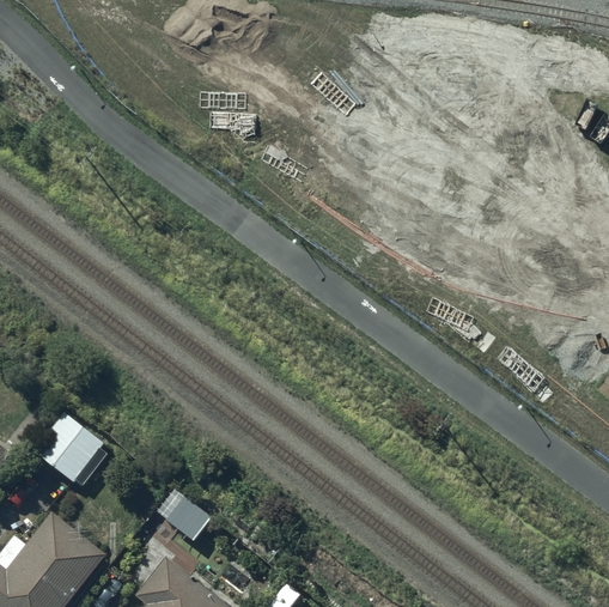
[(111,448),(64,411),(32,451),(81,489),(111,448)]
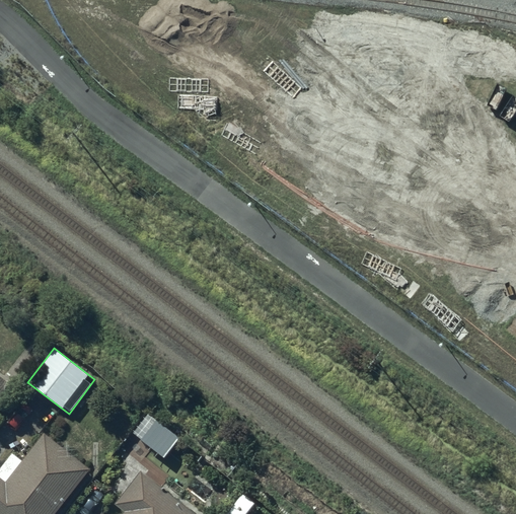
[(0,394),(9,383),(0,376),(0,394)]
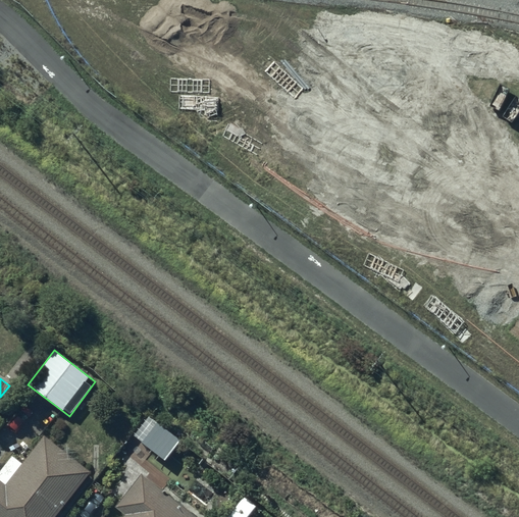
[(157,422),(141,443),(163,461),(179,441),(157,422)]
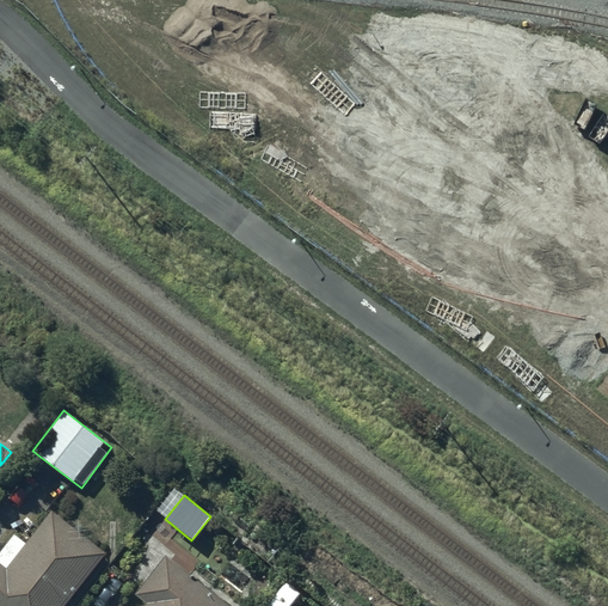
[(25,544),(13,536),(0,551),(0,605),(65,605),(105,554),(50,512),(25,544)]
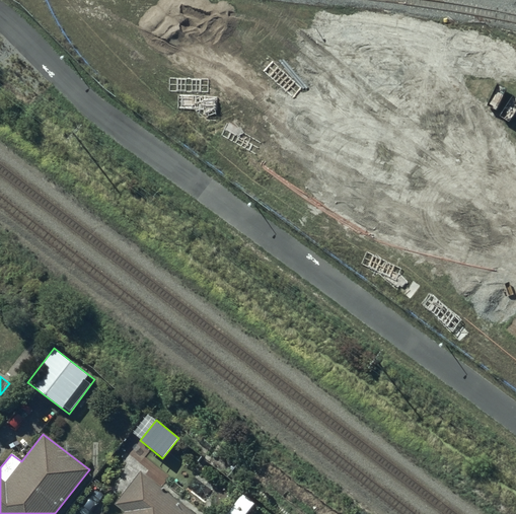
[(193,513),(139,471),(115,503),(124,510),(121,513),(193,513)]
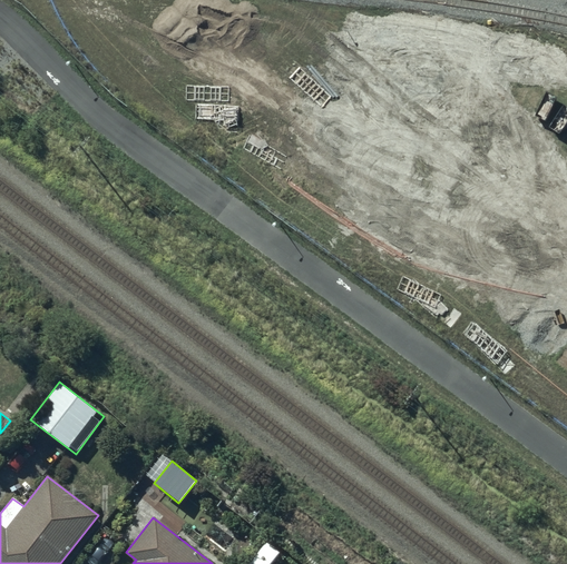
All buildings are outlined.
